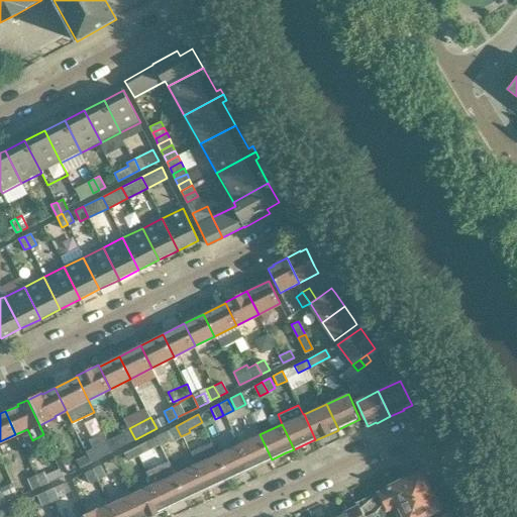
[(181,436),(176,426),(170,429),(176,439),(181,436)]
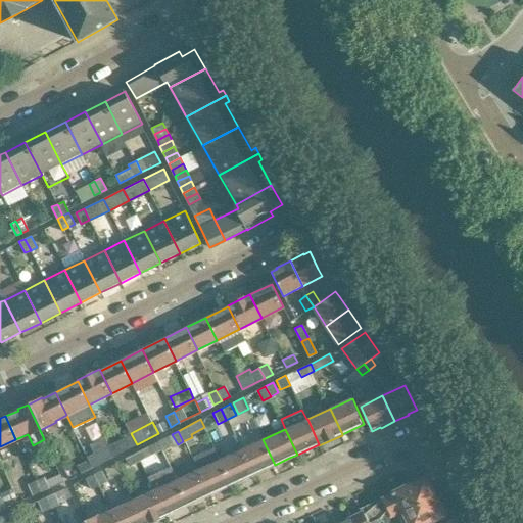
[(113,456),(137,444),(131,433),(108,445),(113,456)]
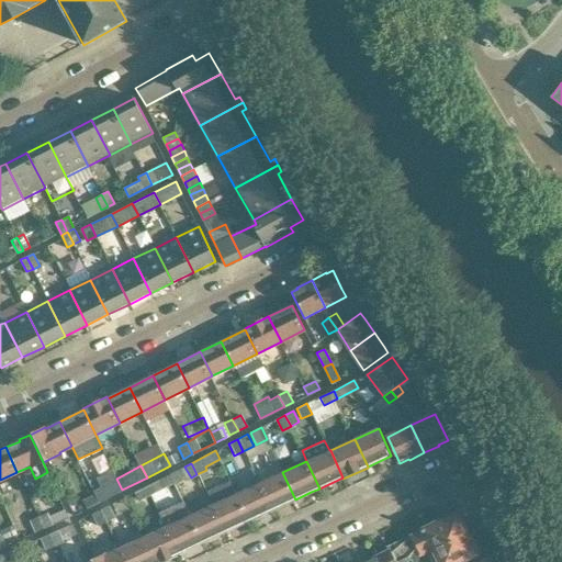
[(184,479),(180,469),(169,474),(173,483),(173,484),(184,479)]
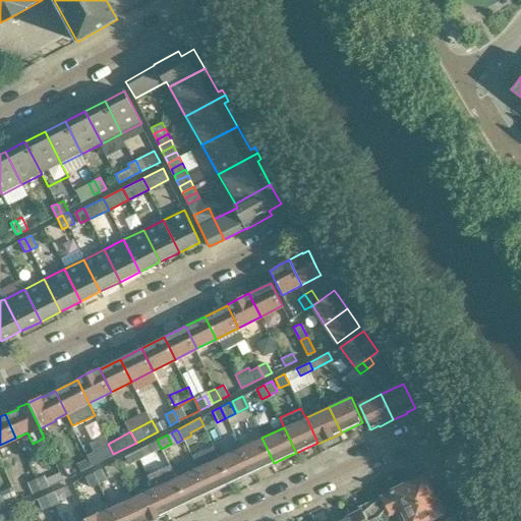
[(99,461),(113,454),(108,444),(104,437),(90,444),(94,452),(99,461)]
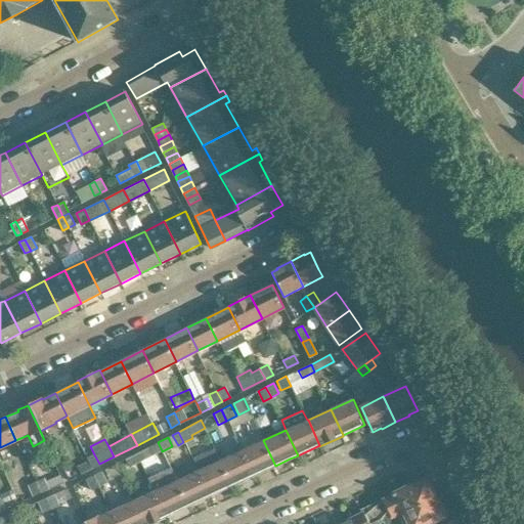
[(275,466),(263,440),(241,450),(253,476),(275,466)]
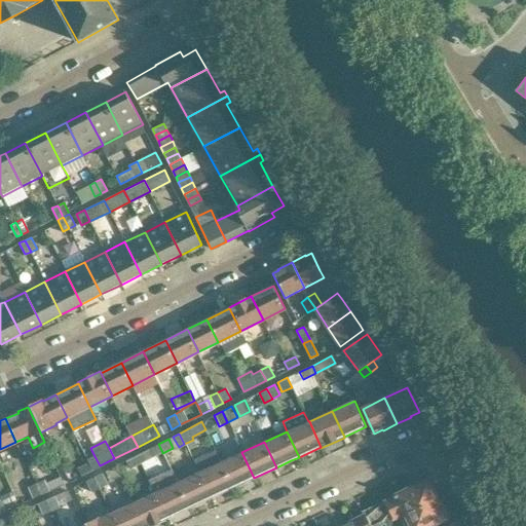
[(162,452),(158,444),(136,455),(140,463),(162,452)]
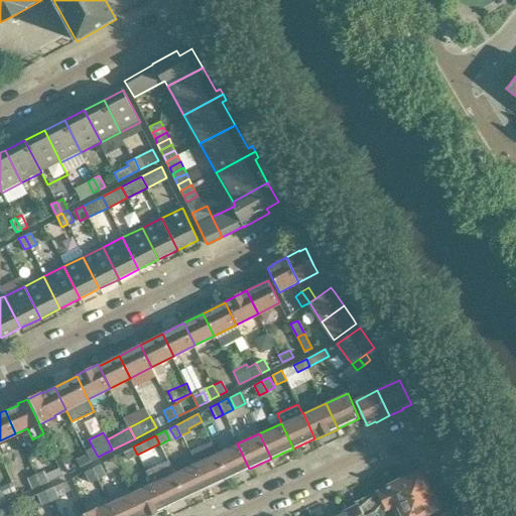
[(211,442),(188,453),(195,464),(207,489),(228,479),(216,454),(211,442)]
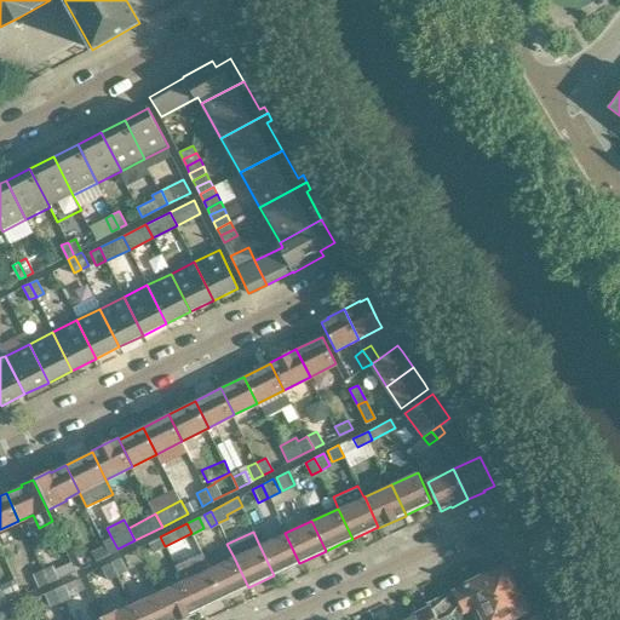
[(299,563),(285,533),(259,545),(274,575),(299,563)]
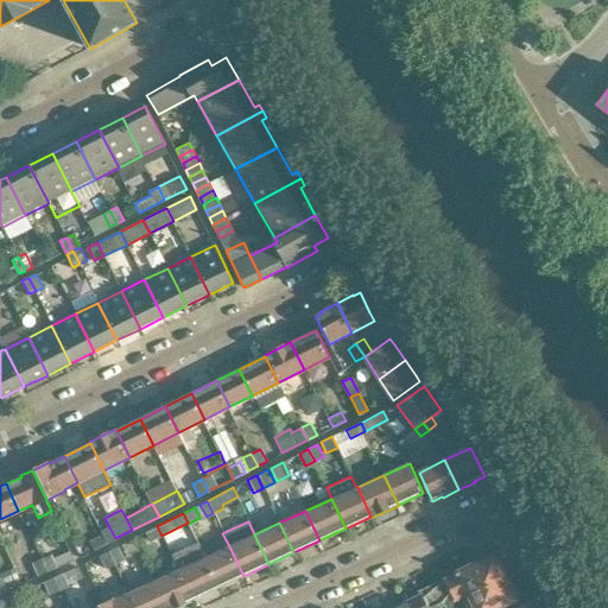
[(162,536),(157,526),(145,532),(150,542),(162,536)]
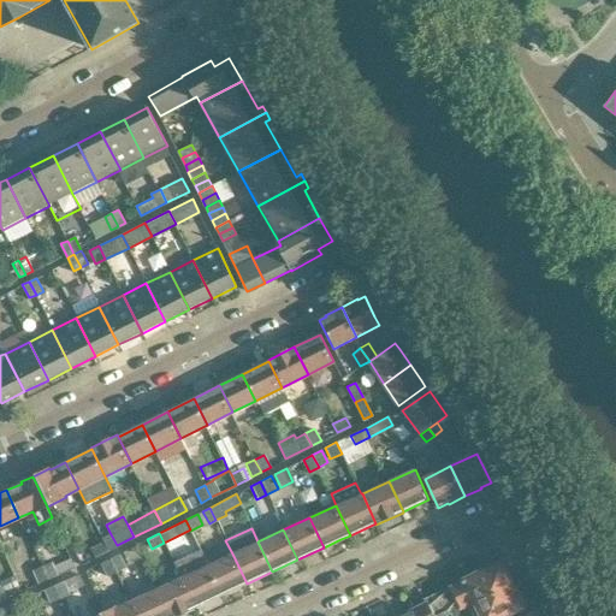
[(117,545),(111,534),(102,539),(104,542),(108,550),(117,545)]
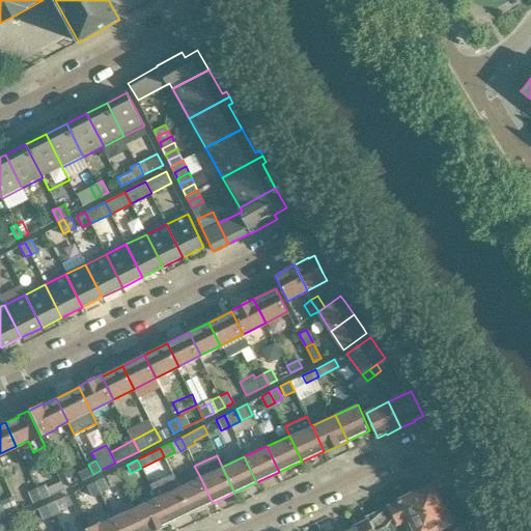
[(93,474),(89,467),(78,472),(82,480),(93,474)]
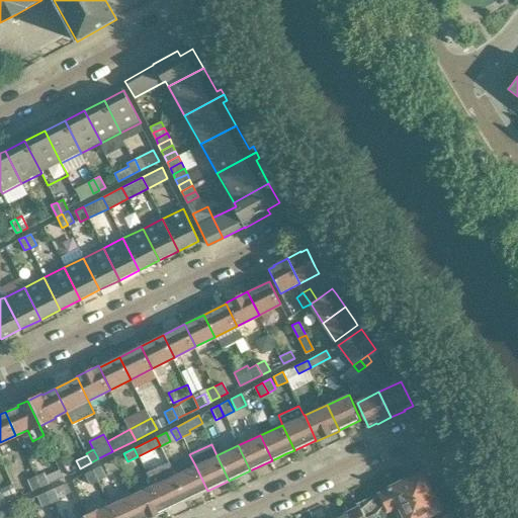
[(118,469),(113,458),(103,463),(108,473),(118,469)]
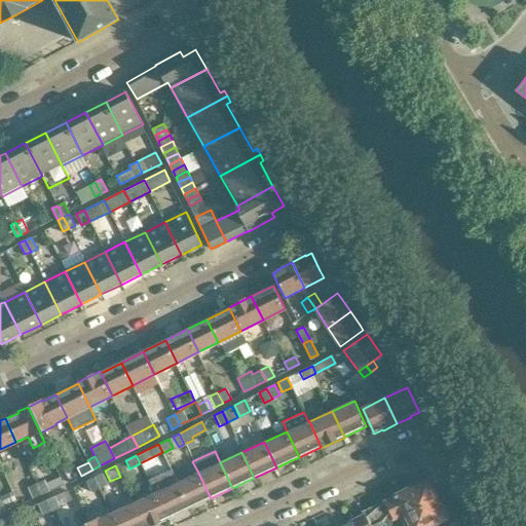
[(190,509),(177,482),(171,468),(148,480),(154,493),(167,519),(190,509)]
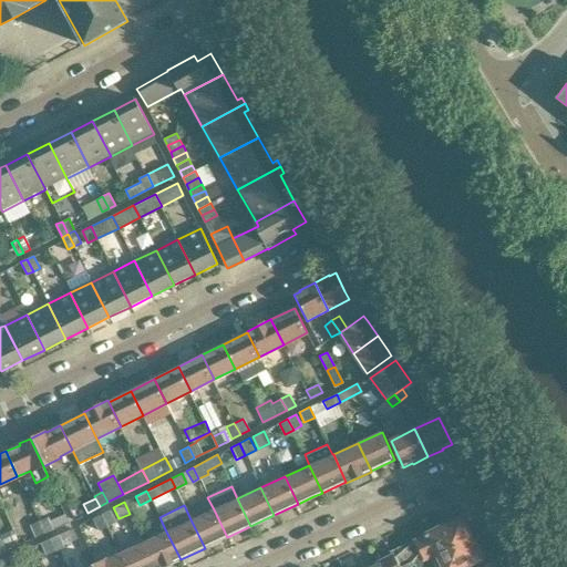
[(116,521),(110,509),(101,514),(106,525),(116,521)]
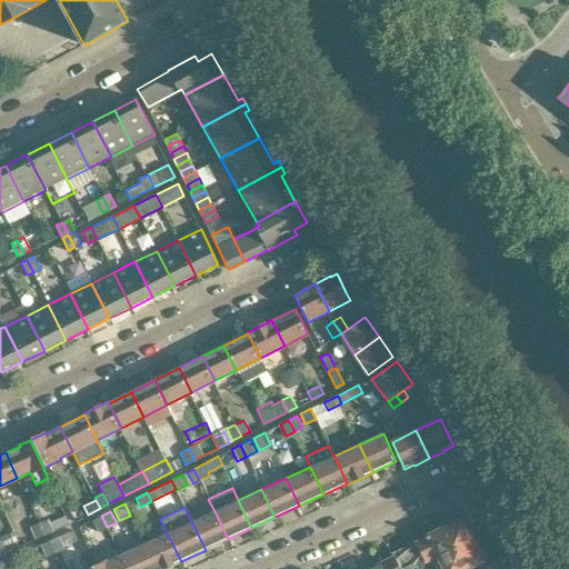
[(228,539),(215,511),(191,521),(206,550),(228,539)]
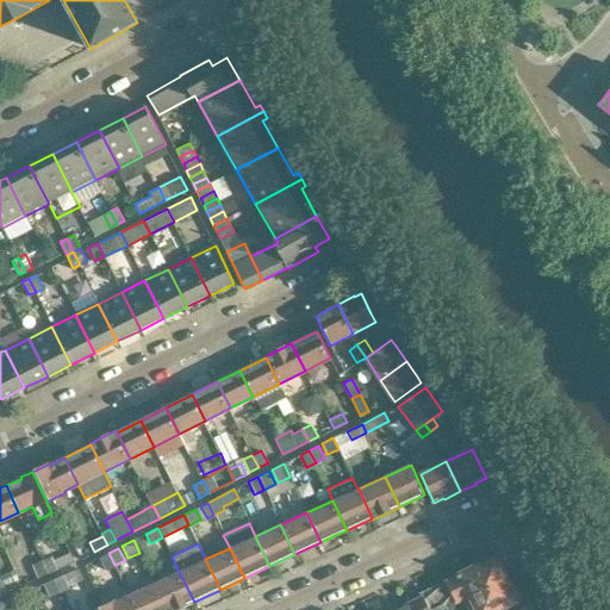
[(48,573),(74,561),(69,553),(53,559),(51,555),(42,560),(48,573)]
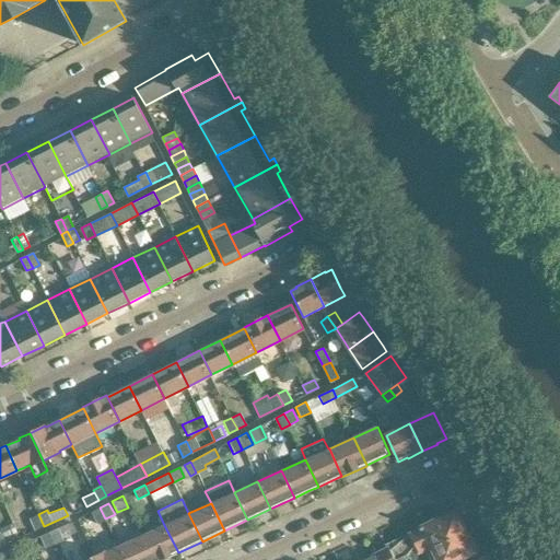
[(105,518),(100,508),(91,512),(96,524),(105,518)]
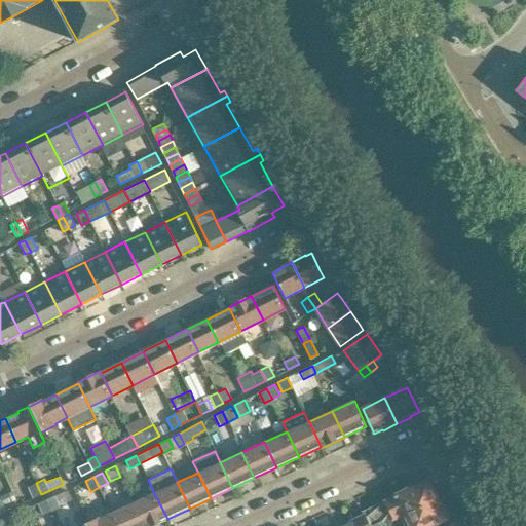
[(437,498),(436,496),(428,481),(362,513),(364,517),(355,521),(358,525),(378,525),(384,523),(385,525),(388,525),(393,520),(404,515),(403,514),(437,498)]
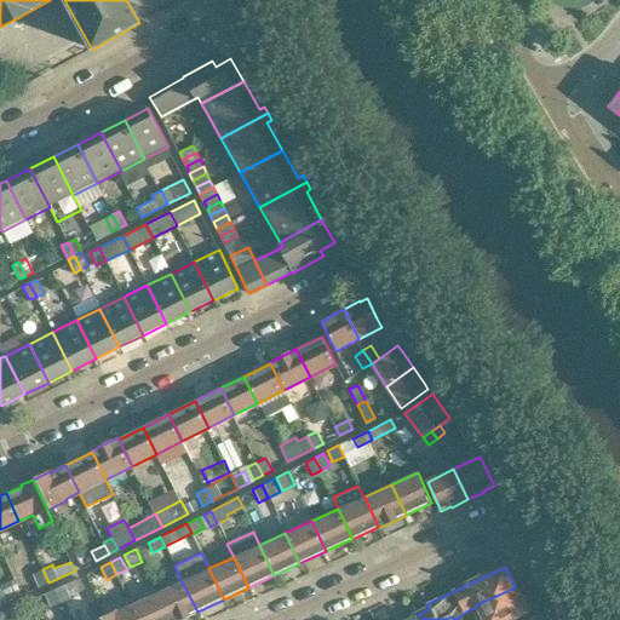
[(49,583),(42,569),(33,573),(39,586),(49,583)]
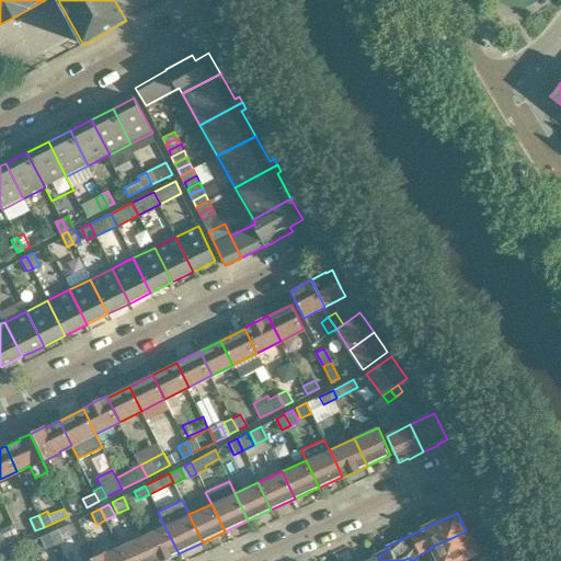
[(164,560),(179,554),(179,553),(164,526),(140,537),(151,560),(164,560)]
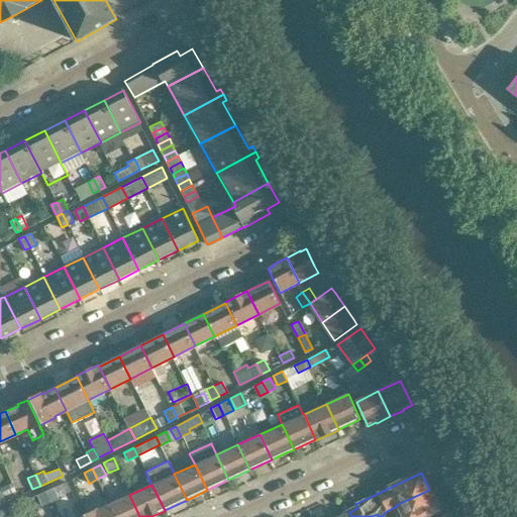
[(58,499),(53,488),(45,491),(50,502),(58,499)]
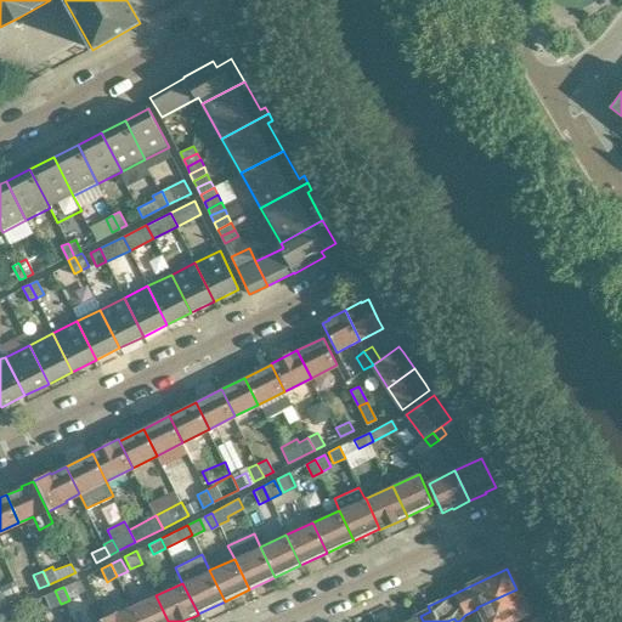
[(512,621),(529,612),(524,603),(524,599),(520,592),(516,591),(516,589),(476,608),(478,609),(484,621),(512,621)]
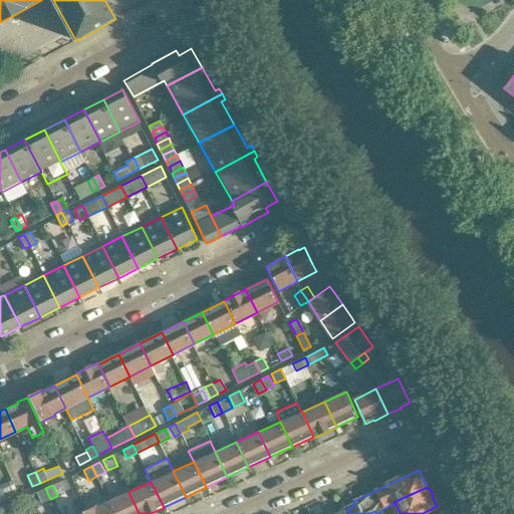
[(50,499),(45,488),(38,491),(42,502),(50,499)]
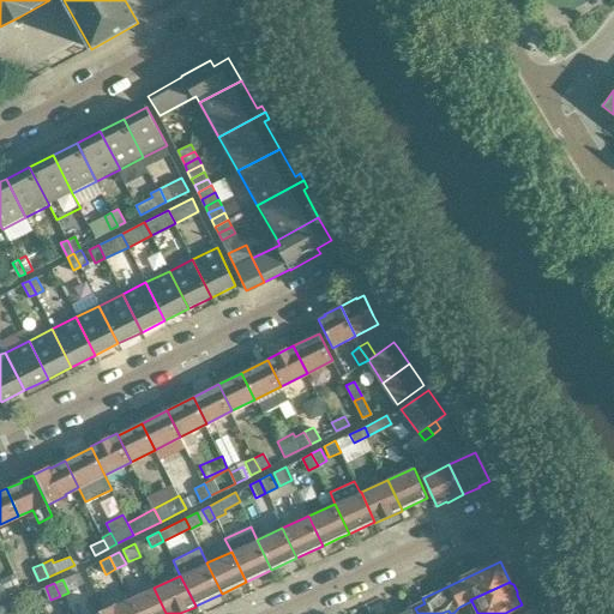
[(166,613),(154,588),(130,599),(137,613),(166,613)]
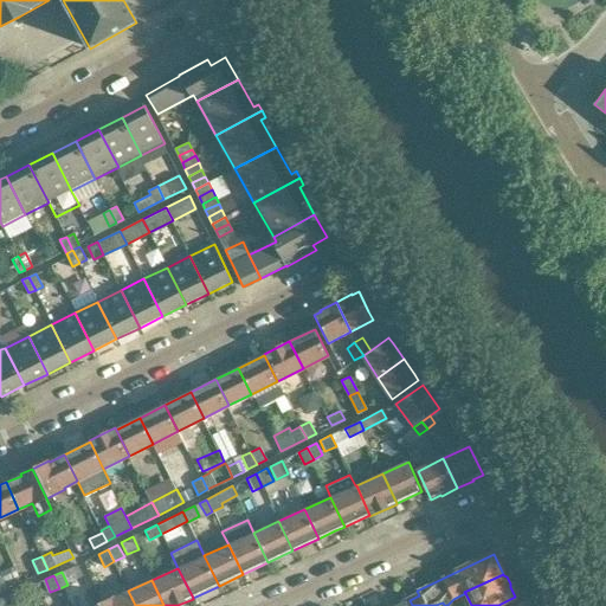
[(135,605),(128,591),(95,604),(96,605),(135,605)]
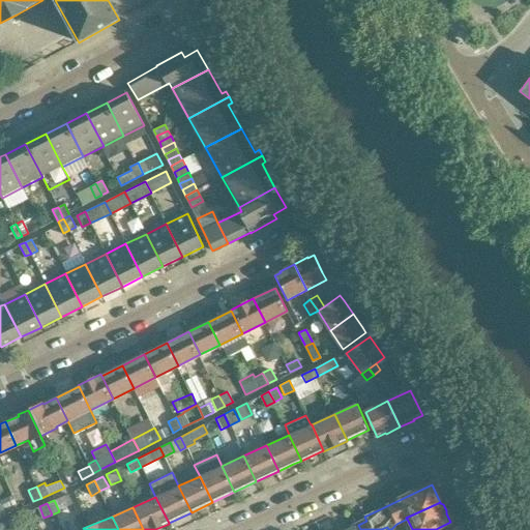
[(13,529),(9,520),(1,523),(3,529),(13,529)]
